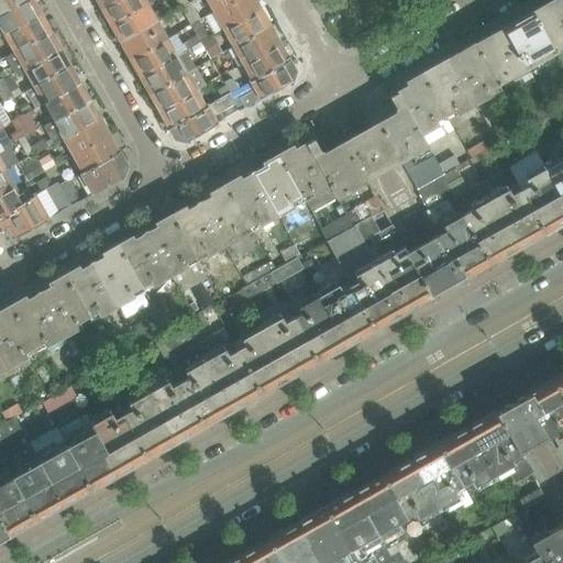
[(0,0),(0,15),(30,0),(0,0)]
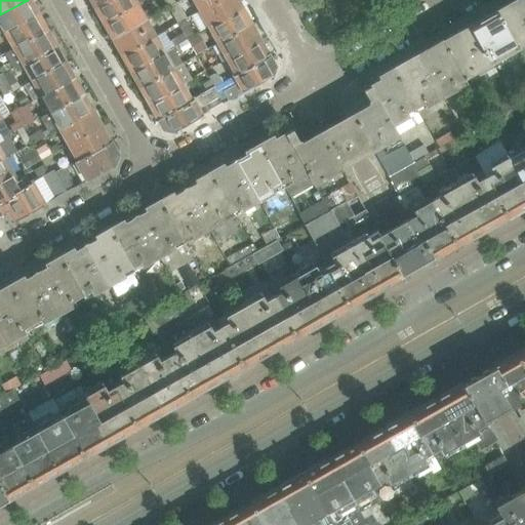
[(6,35),(39,16),(29,0),(28,0),(0,14),(0,24),(0,25),(0,33),(4,32),(6,35)]
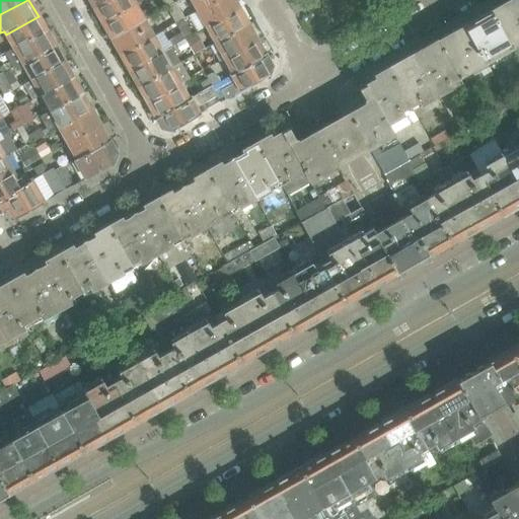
[(102,21),(135,4),(136,5),(143,0),(102,0),(93,5),(102,21)]
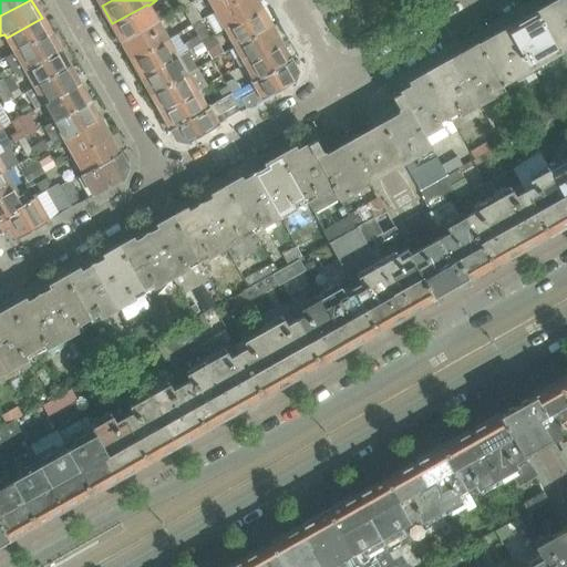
[(209,0),(216,11),(236,0),(209,0)]
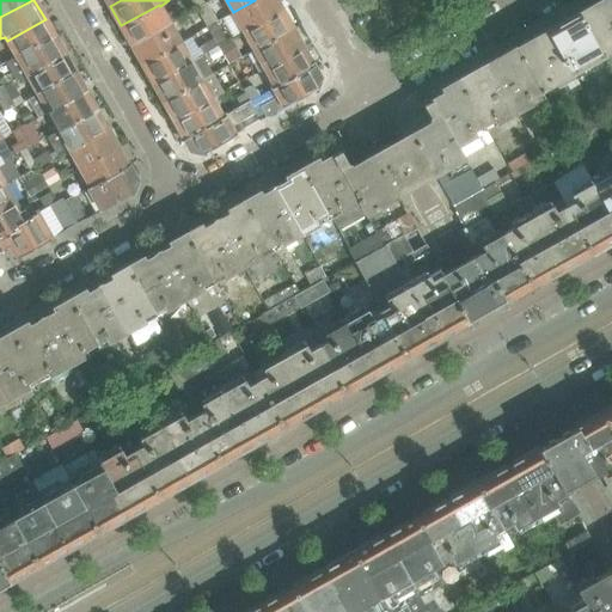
[(244,31),(281,10),(275,0),(255,0),(233,12),(238,20),(244,31)]
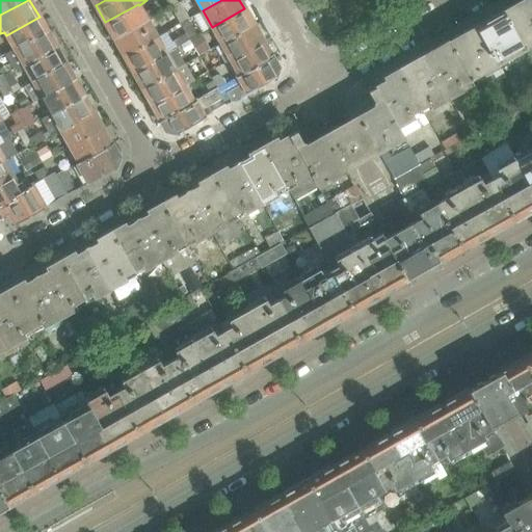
[(531,0),(522,0),(503,10),(525,50),(529,58),(531,56),(531,0)]
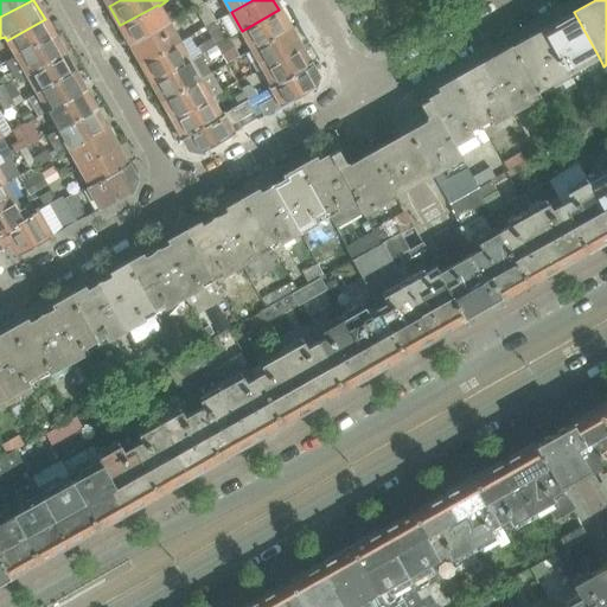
[(216,23),(205,4),(203,5),(195,10),(205,27),(213,24),(216,23)]
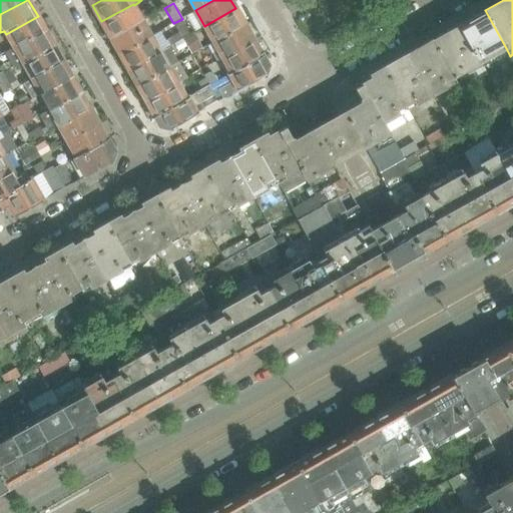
[(110,38),(143,20),(150,16),(145,9),(138,13),(134,5),(133,4),(101,21),(110,38)]
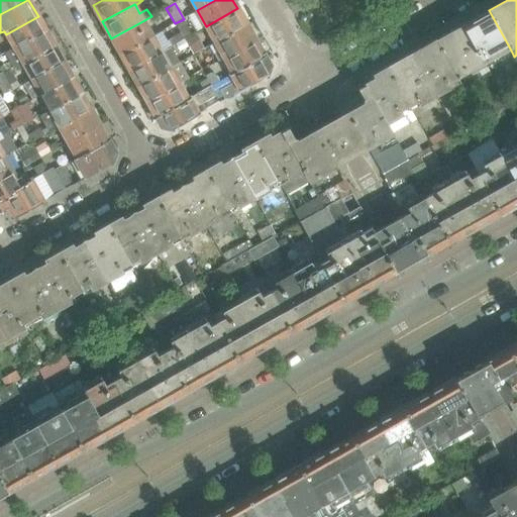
[(215,41),(246,24),(237,8),(206,26),(215,41)]
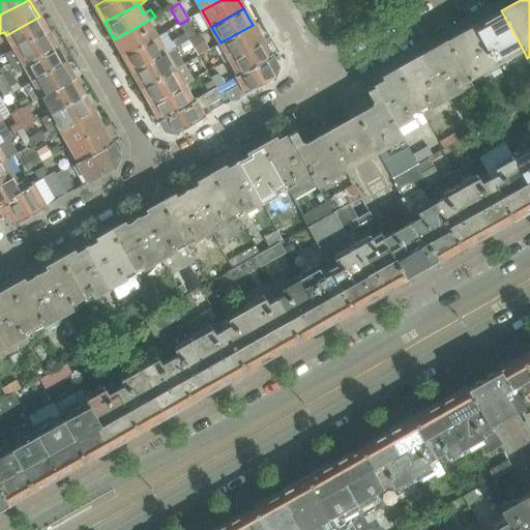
[(469,80),(523,50),(501,10),(447,41),(469,80)]
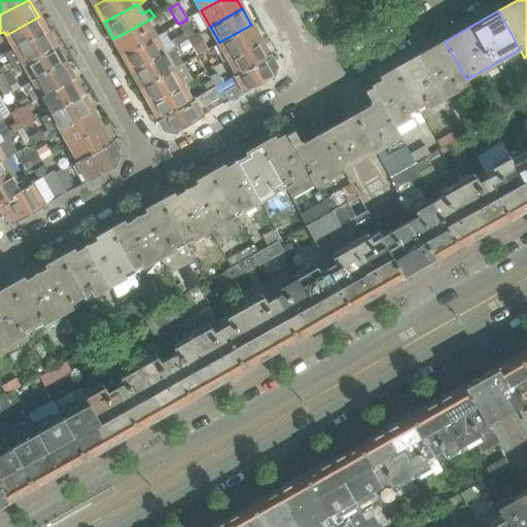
[(13,48),(46,30),(39,16),(6,35),(13,48)]
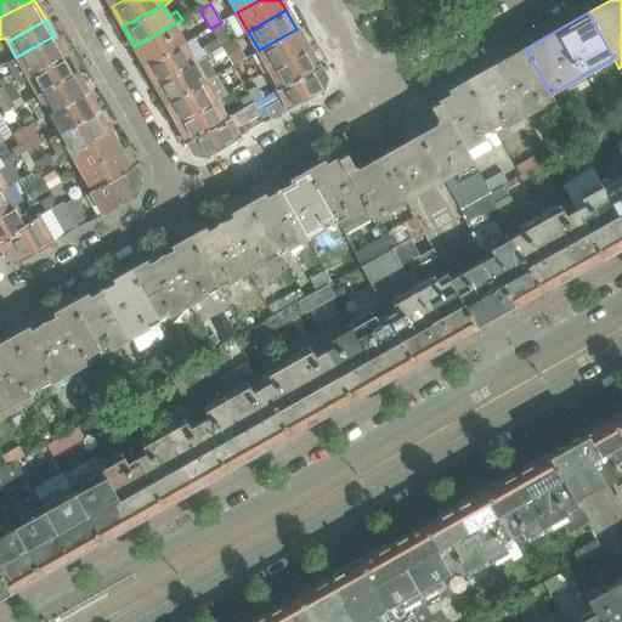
[(207,28),(203,21),(197,24),(201,32),(207,28)]
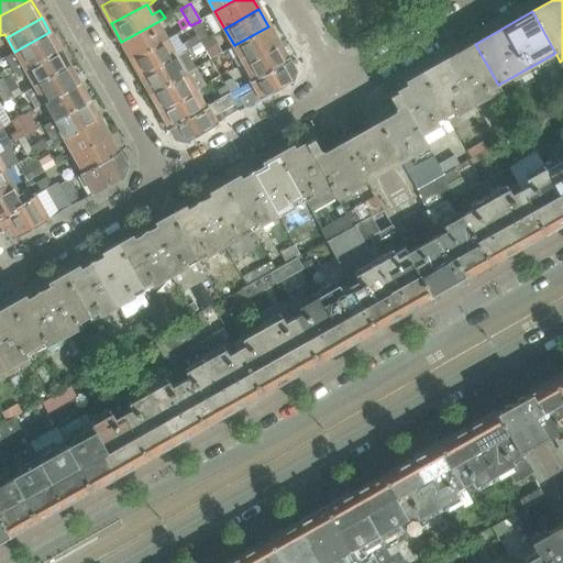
[(131,58),(166,39),(157,22),(121,42),(131,58)]
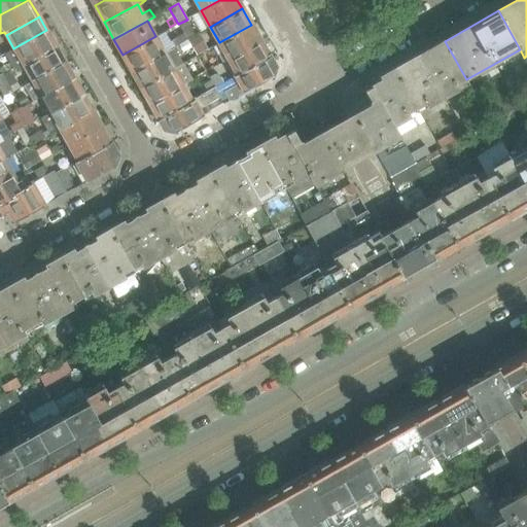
[(194,35),(185,21),(178,24),(184,34),(187,39),(194,35)]
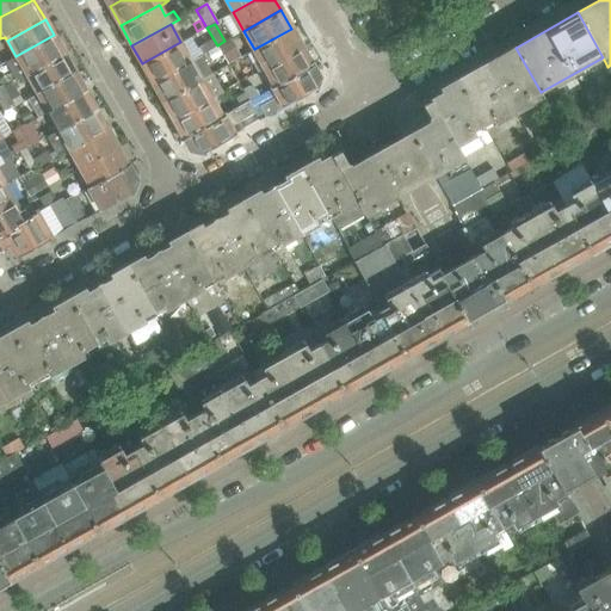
[(265,68),(302,47),(291,29),(254,49),(261,60),(253,65),(258,73),(265,68)]
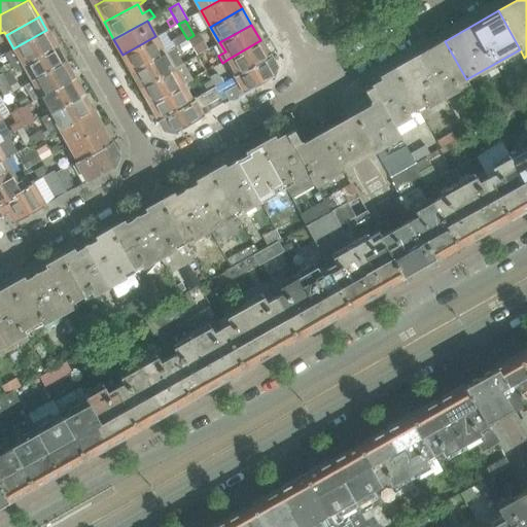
[(23,65),(56,46),(46,30),(13,48),(20,59),(0,69),(4,75),(23,65)]
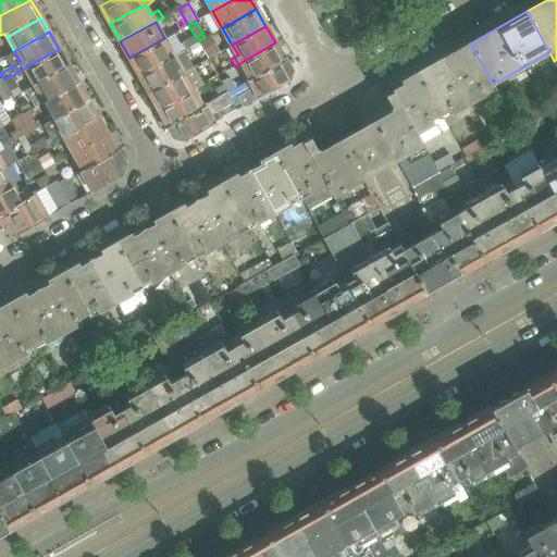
[(138,74),(182,52),(198,42),(198,41),(195,36),(177,46),(171,35),(164,38),(130,58),(138,74)]
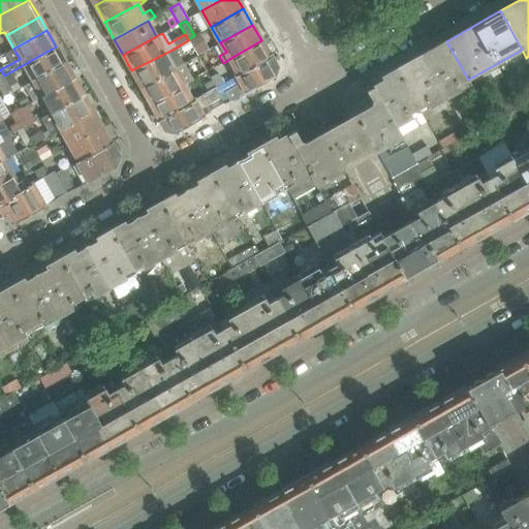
[(207,50),(198,34),(188,40),(196,56),(206,50),(207,50)]
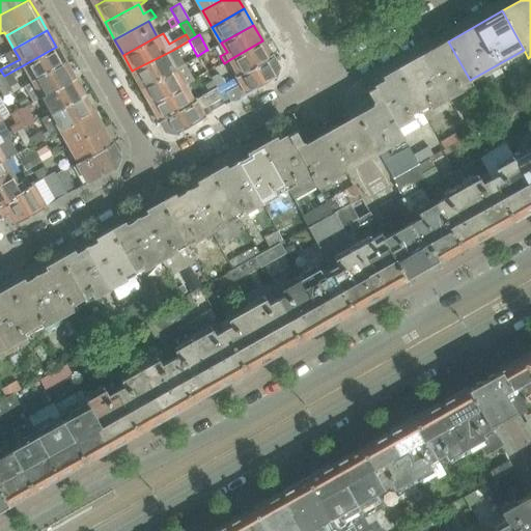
[(241,76),(272,58),(262,40),(230,59),(240,74),(241,76)]
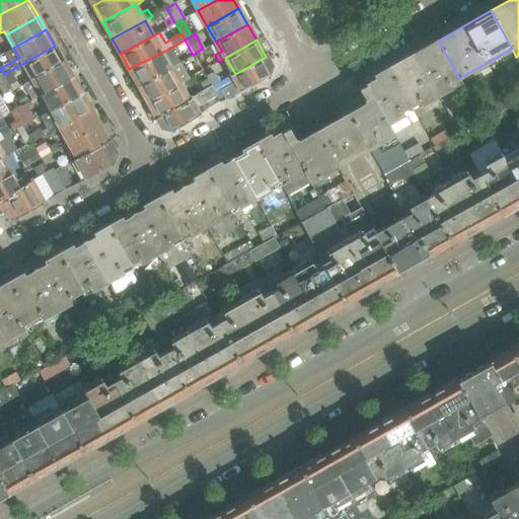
[(189,48),(183,41),(176,45),(180,52),(189,48)]
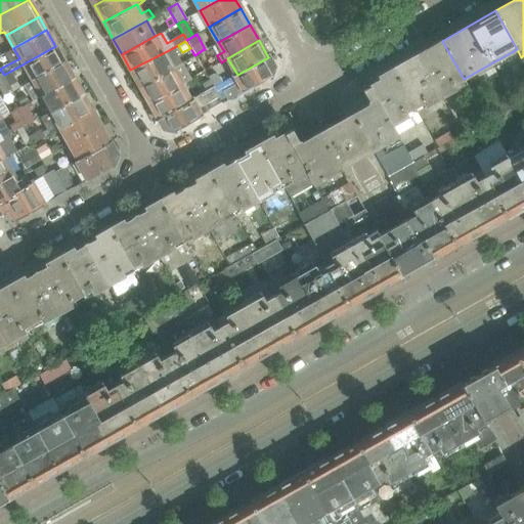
[(464,79),(442,41),(393,69),(415,106),(424,102),(427,106),(431,114),(445,105),(441,98),(459,89),(455,83),(464,79)]
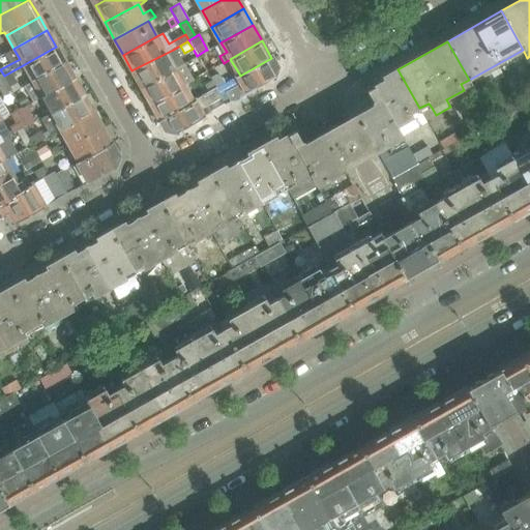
[(32,82),(65,63),(56,47),(23,65),(32,82)]
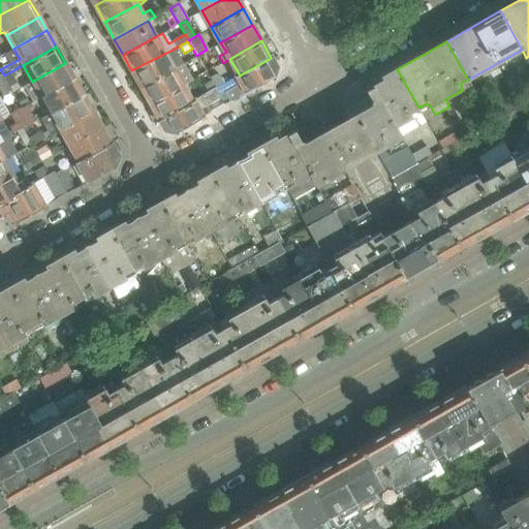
[(141,87),(175,68),(170,61),(177,57),(173,50),(131,70),(141,87)]
